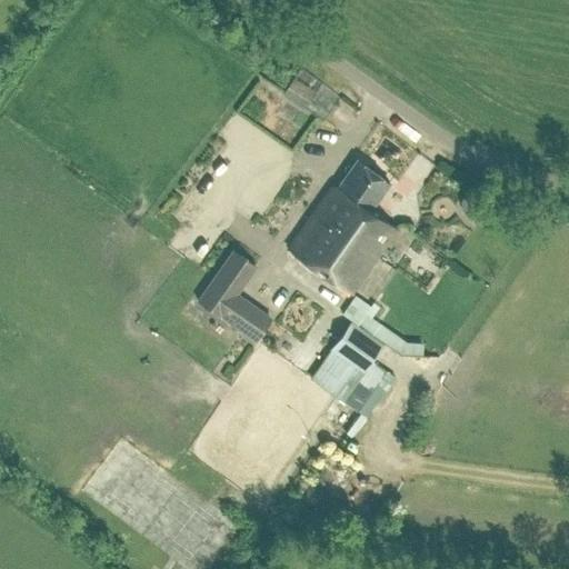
[(333,183),(288,248),(351,292),(397,228),(370,209),(389,181),(357,159),(338,186),(333,183)]
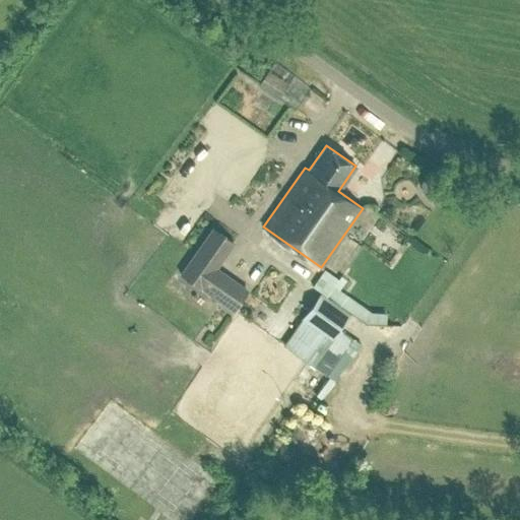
[(213,228),(180,275),(234,312),(248,291),(214,268),(233,241),(213,228)]
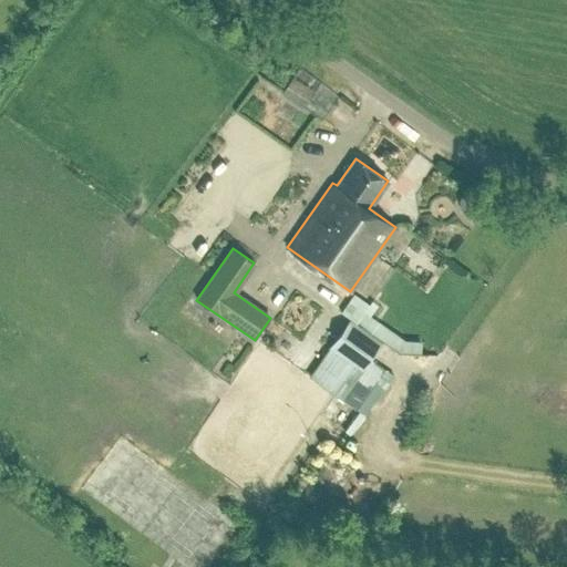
[(371,358),(372,356),(382,340),(400,352),(421,352),(421,340),(405,340),(370,315),(378,305),(371,300),(373,298),(357,286),(352,292),(354,294),(340,312),(350,319),(339,332),(309,375),(361,413),(391,372),(371,358)]
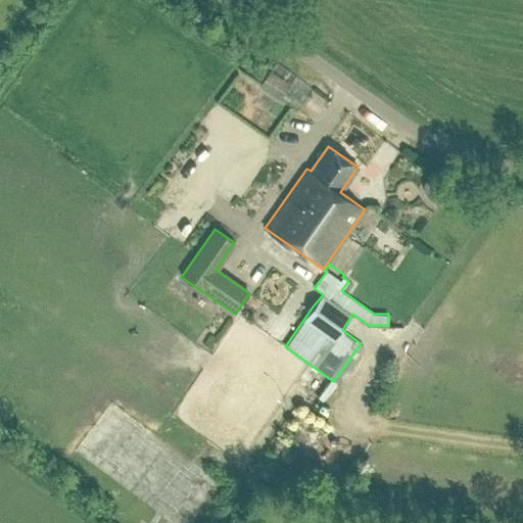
[(180,279),(171,294),(203,314),(212,299),(180,279)]
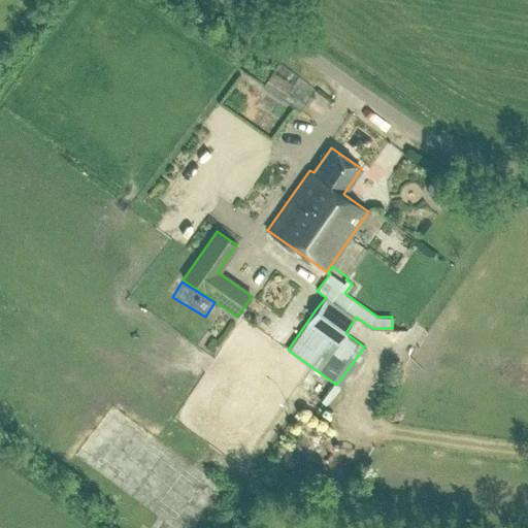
[(324,466),(328,453),(312,448),(308,461),(324,466)]
